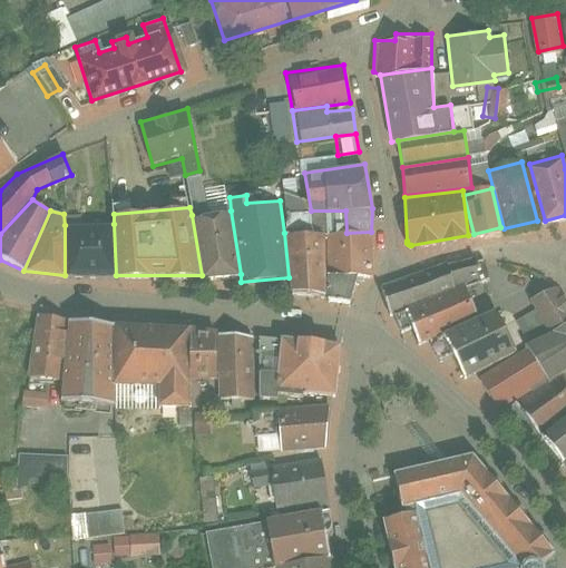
[(192,215),(202,275),(241,274),(231,211),(192,215)]
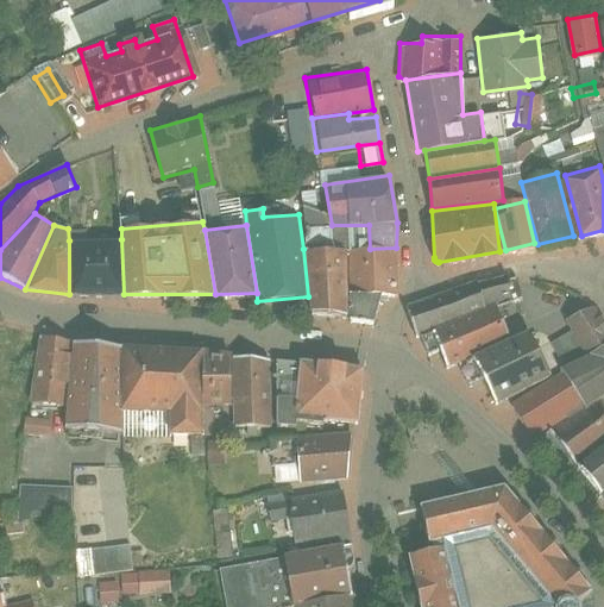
[(69,241),(69,294),(124,294),(121,239),(69,241)]
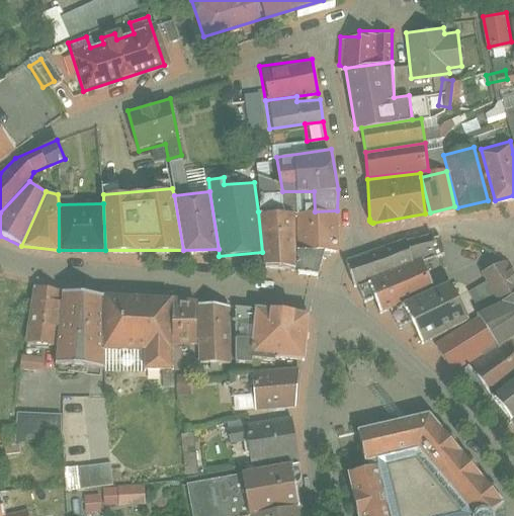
[(296,211),(297,266),(318,269),(324,248),(338,248),(337,210),(315,211),(296,211)]
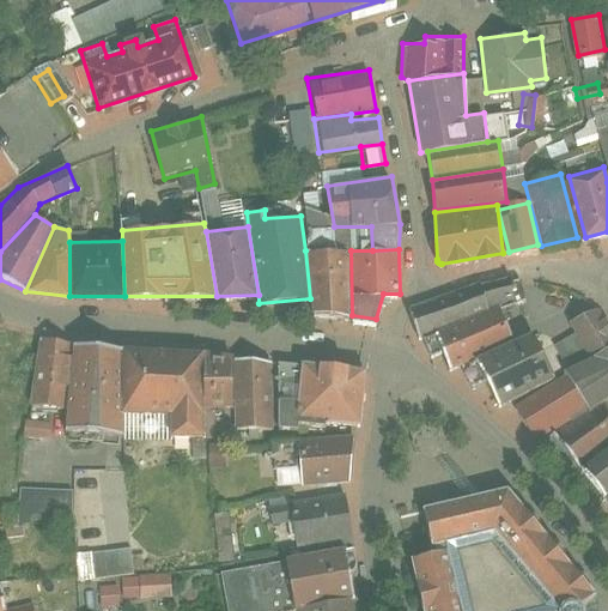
[(305,250),(310,298),(311,310),(352,315),(351,250),(305,250)]
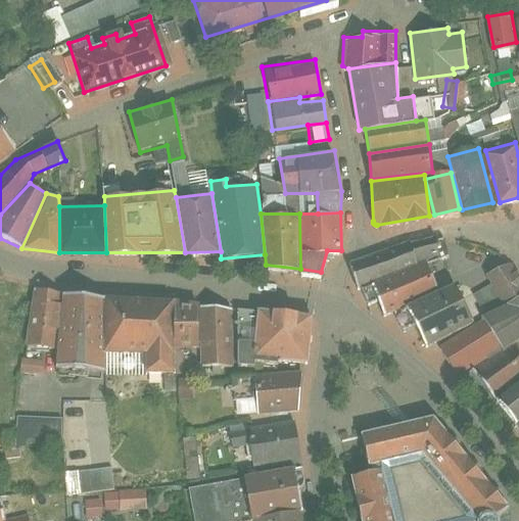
[(350,263),(359,287),(361,286),(425,258),(447,252),(443,234),(410,241),(350,263)]
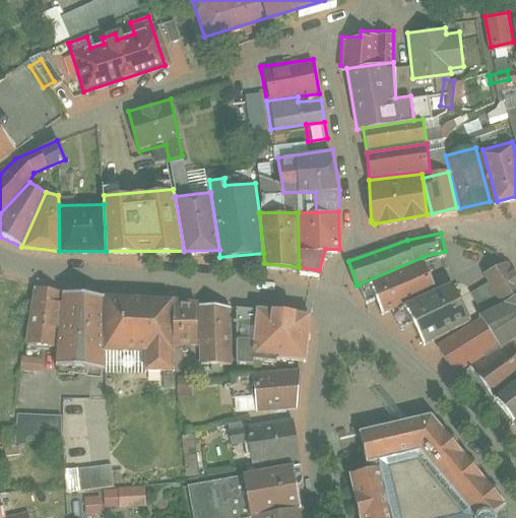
[(375,296),(382,311),(436,285),(423,257),(359,284),(366,300),(375,296)]
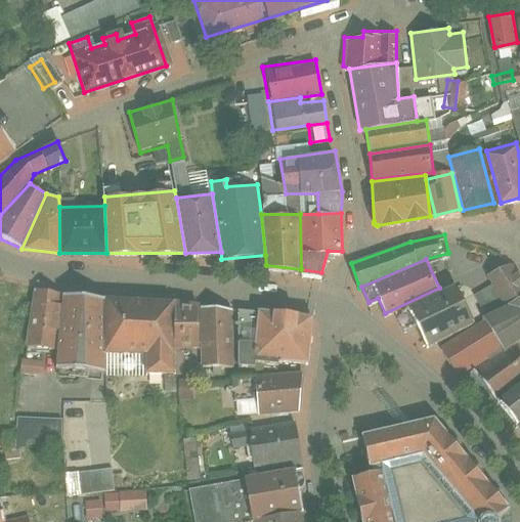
[(472,367),(493,396),(519,374),(519,271),(512,261),(487,273),(504,304),(482,315),(484,318),(437,345),(460,376),(472,367)]
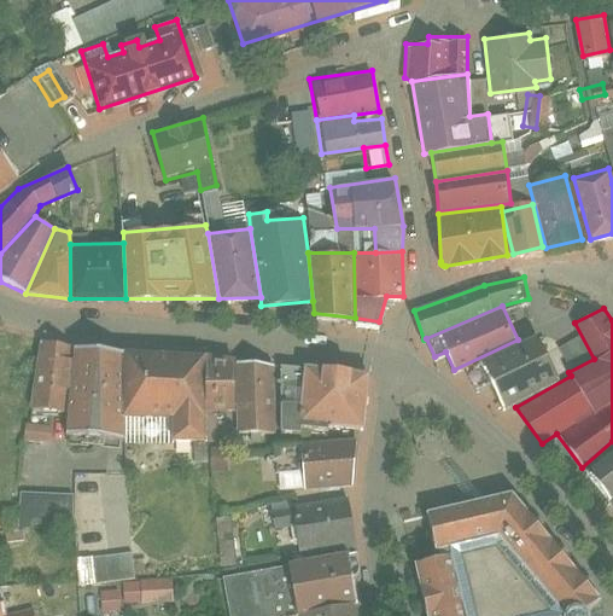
[(490,382),(502,407),(559,379),(536,332),(466,367),(476,389),(490,382)]
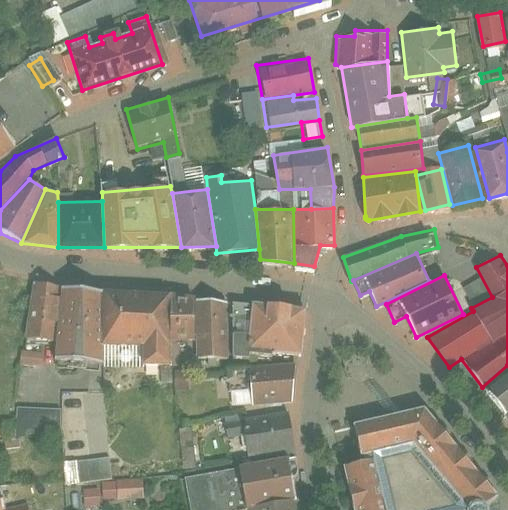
[(56,338),(61,283),(30,279),(23,335),(56,338)]
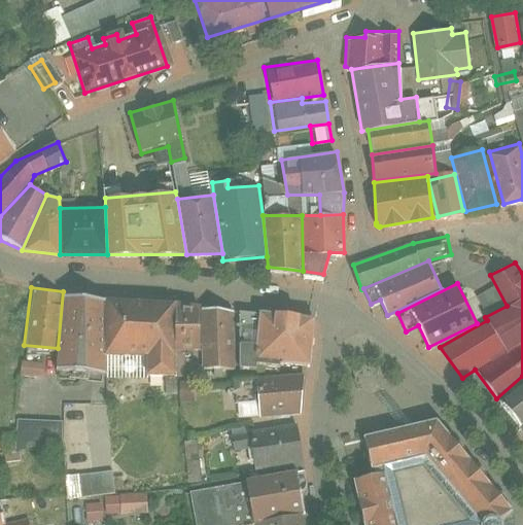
[(105,352),(106,295),(63,291),(58,348),(56,363),(105,369),(105,352)]
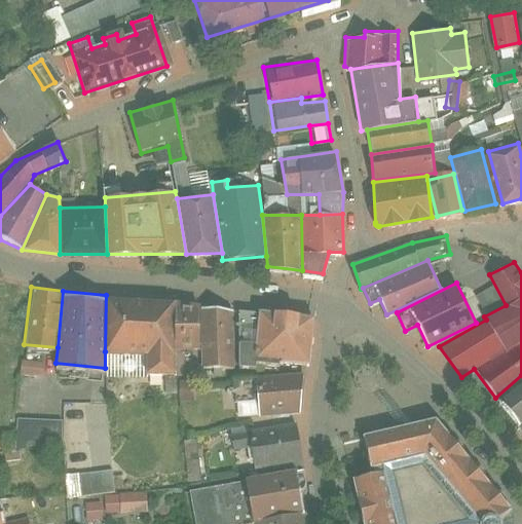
[(174,301),(106,295),(105,351),(147,352),(147,372),(174,372),(174,344),(174,301)]
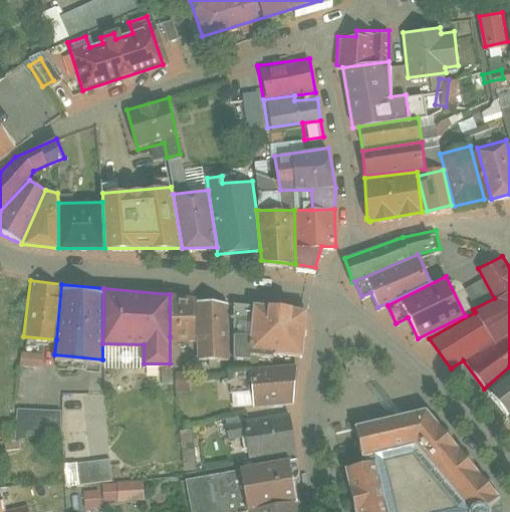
[(196,296),(170,294),(170,336),(196,338),(196,296)]
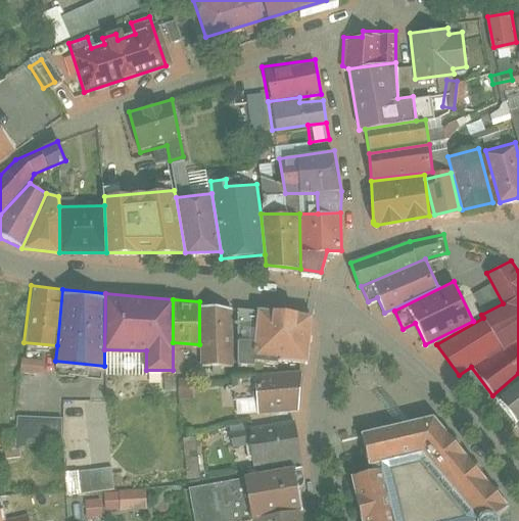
[(231,305),(199,301),(199,344),(200,362),(232,364),(231,305)]
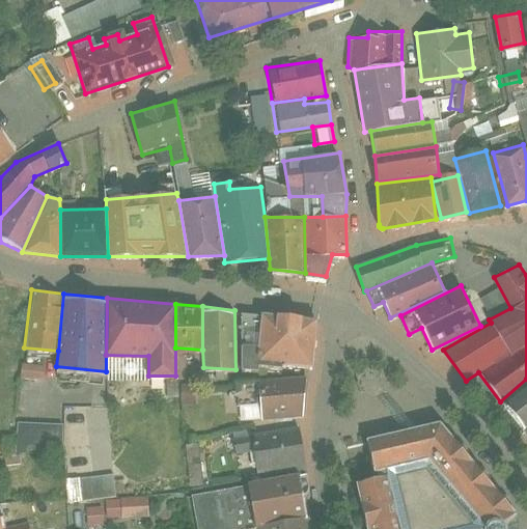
[(312,366),(316,318),(240,310),(241,367),(257,369),(258,364),(285,367),(285,363),(312,366)]
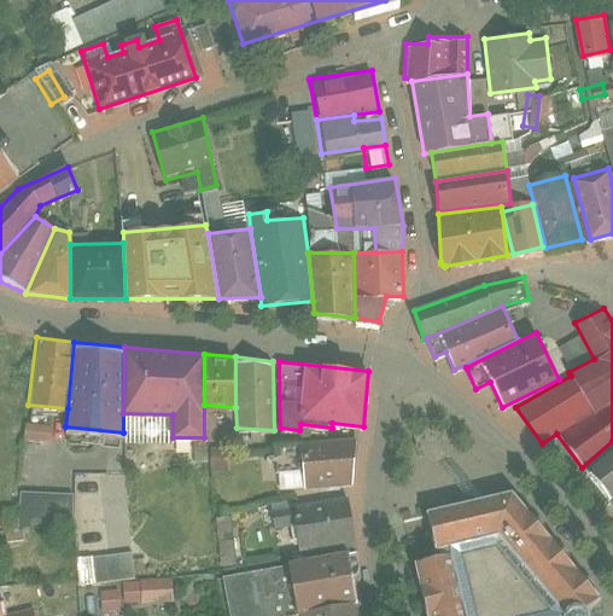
[(41,442),(42,425),(16,423),(15,440),(41,442)]
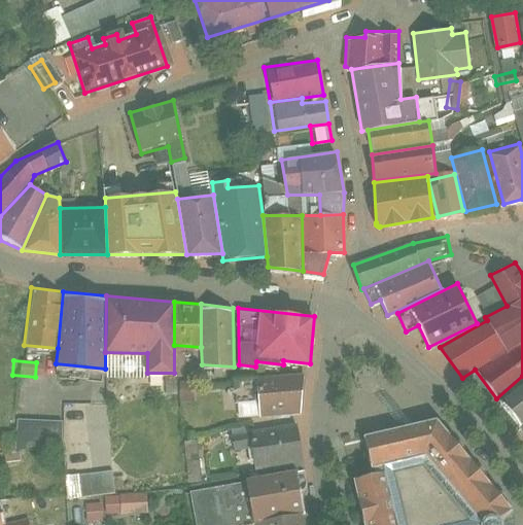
[(260,415),(300,412),(303,372),(235,378),(237,399),(258,397),(260,415)]
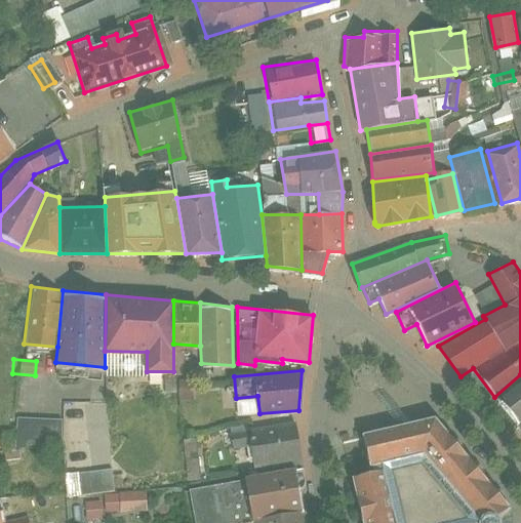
[(520,374),(494,397),(517,425),(520,421),(520,374)]
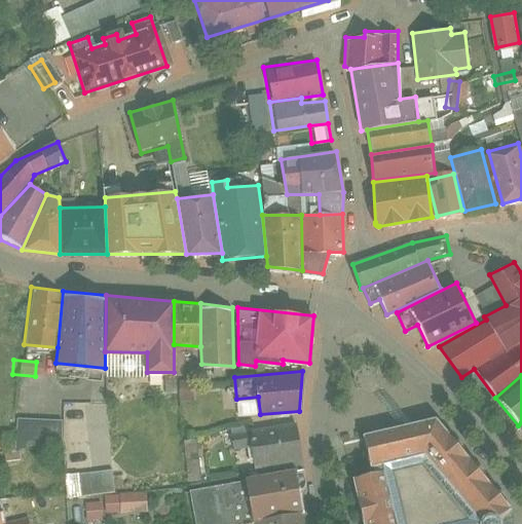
[(501,523),(500,519),(514,508),(436,415),(364,434),(372,472),(353,477),(365,523),(501,523)]
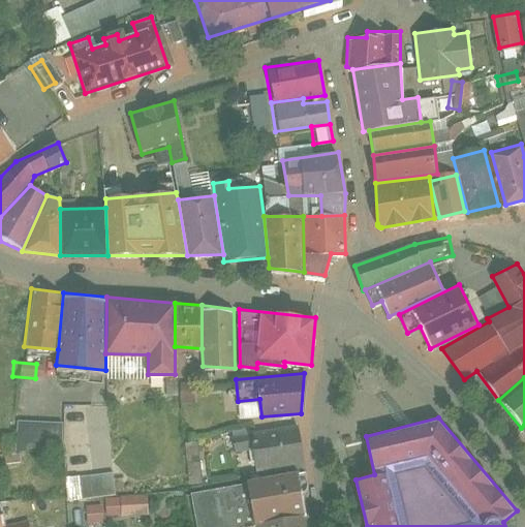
[(8,450),(56,450),(56,421),(8,421),(8,450)]
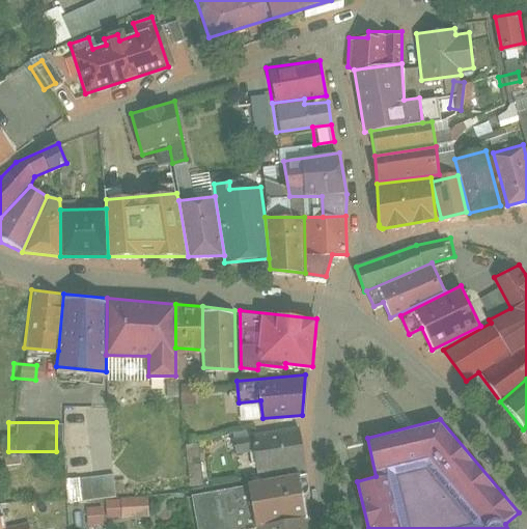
[(257,474),(305,467),(298,424),(233,435),(236,451),(253,448),(257,474)]
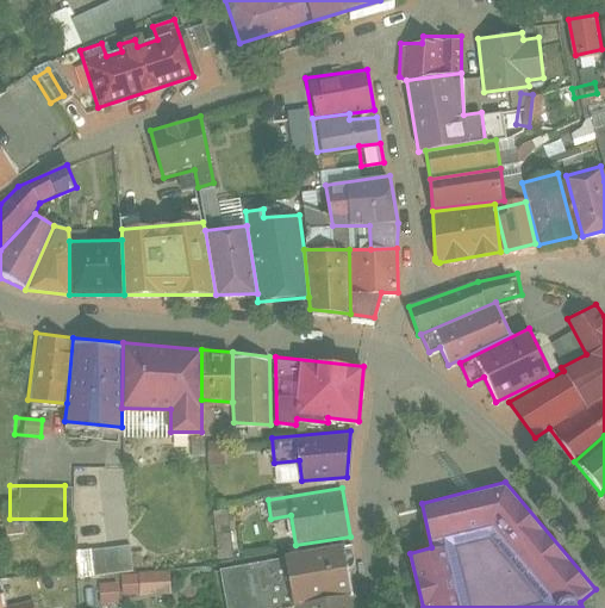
[(353,594),(343,543),(218,566),(225,607),(275,607),(282,607),(353,594)]
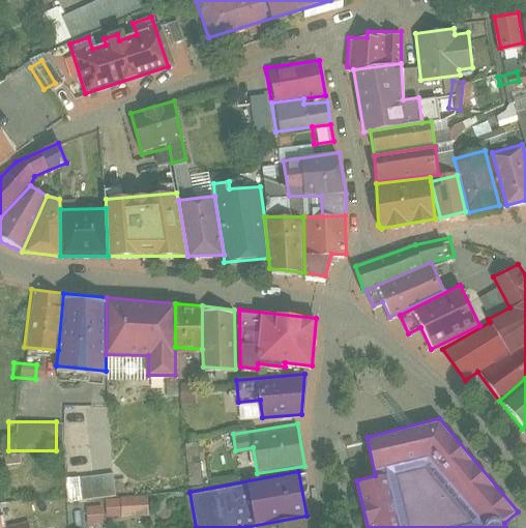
[(109,474),(58,476),(59,499),(110,496),(109,474)]
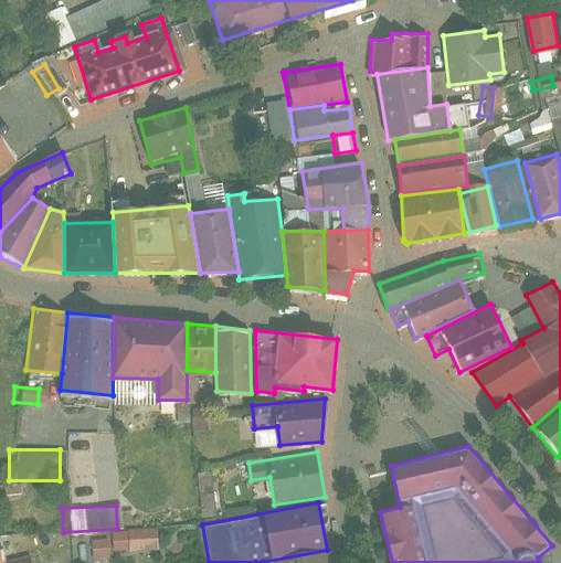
[(150,527),(106,530),(106,537),(85,538),(86,558),(104,556),(104,551),(151,548),(150,527)]
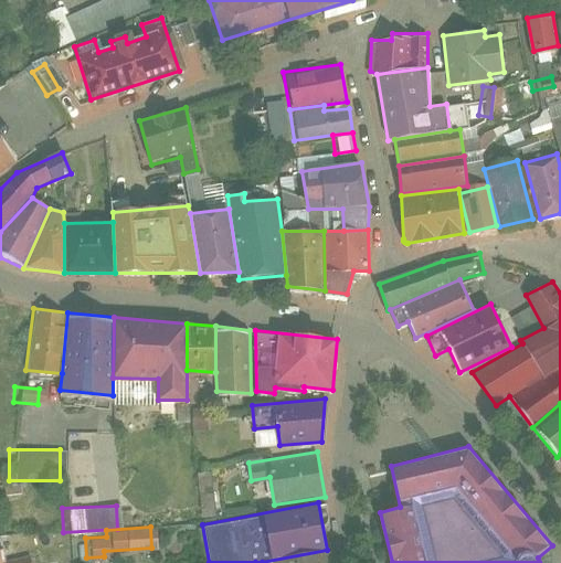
[(0,562),(31,562),(30,554),(2,560),(0,548),(0,562)]
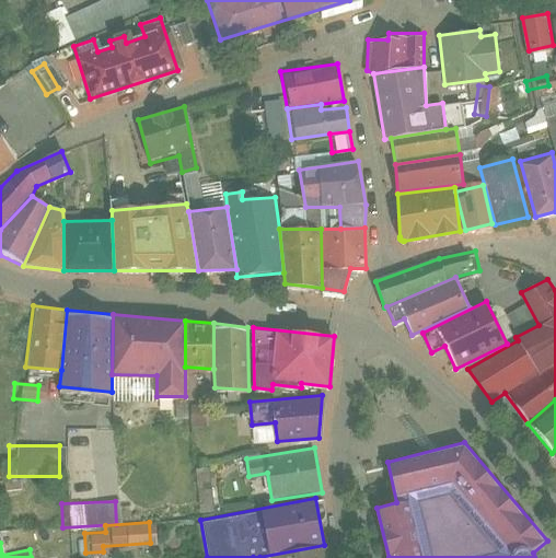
[(326,557),(324,545),(259,557),(326,557)]
